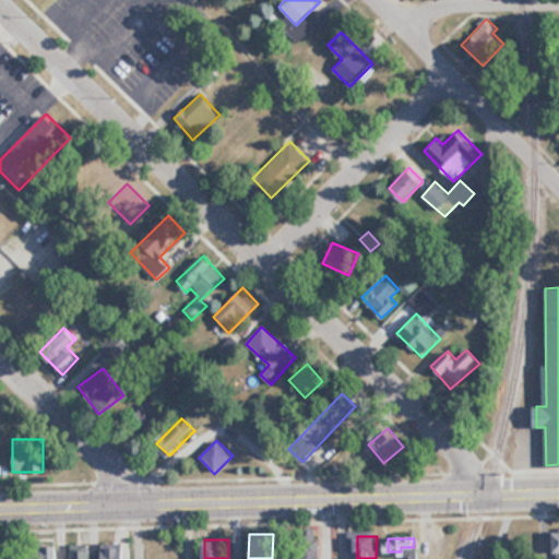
[(55,558),(58,544),(42,540),(38,558),(55,558)]
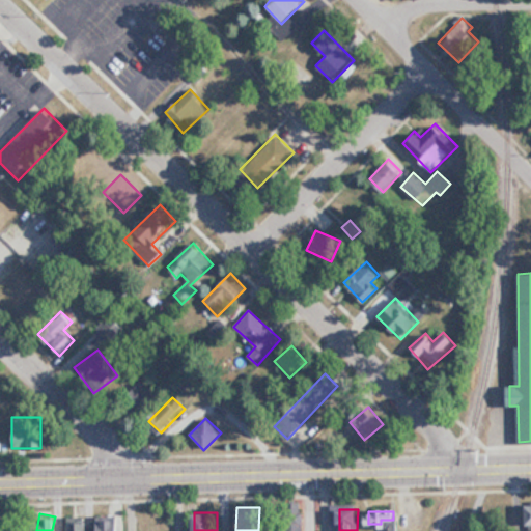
[(140,514),(139,530),(166,530),(167,514),(140,514)]
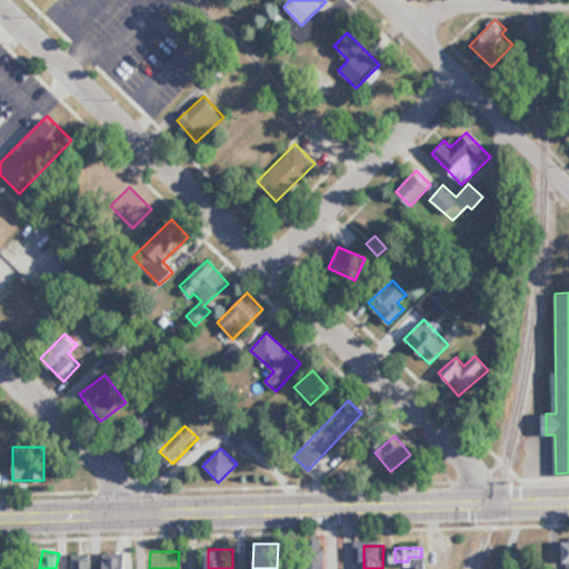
[(96,568),(97,557),(70,557),(70,568),(96,568)]
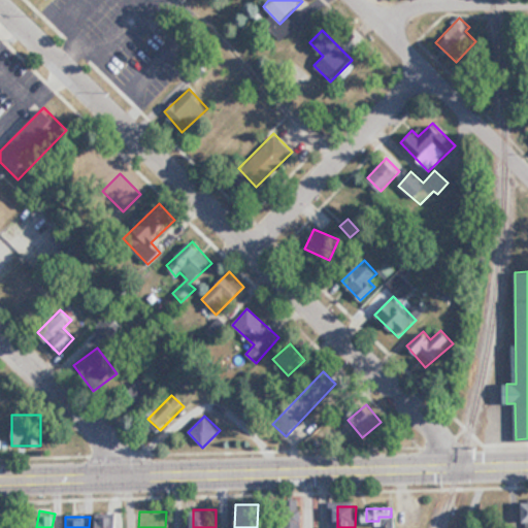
[(97,517),(97,527),(120,527),(120,517),(97,517)]
